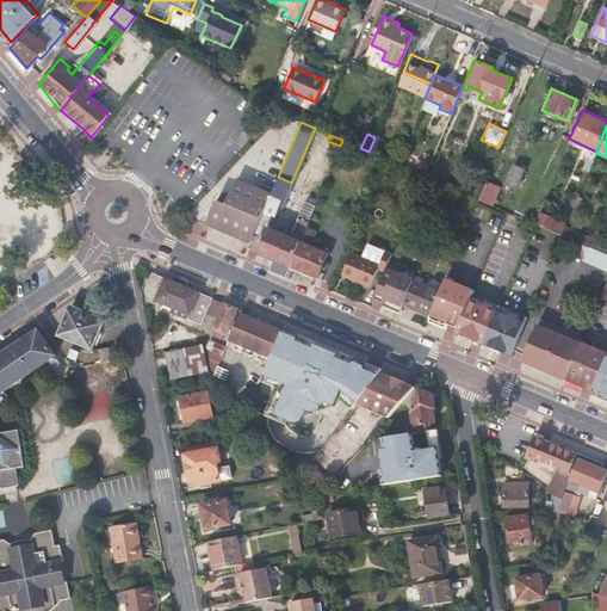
[(568,142),(594,154),(595,153),(596,152),(569,139),(568,142)]
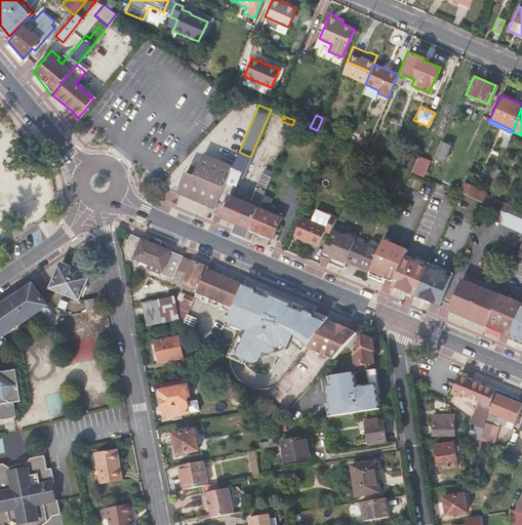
[(326,123),(321,121),(317,130),(322,132),(326,123)]
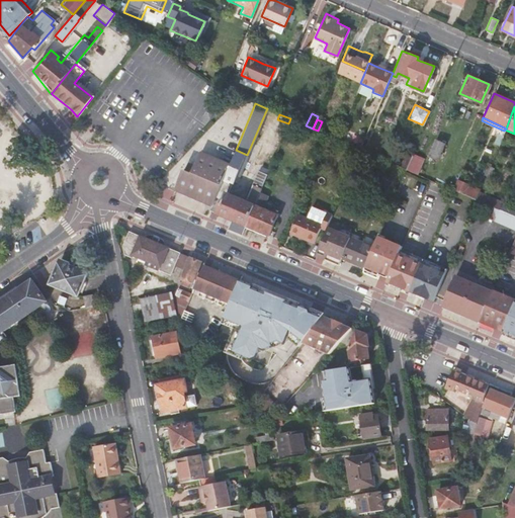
[(434,139),(427,155),(437,159),(444,143),(434,139)]
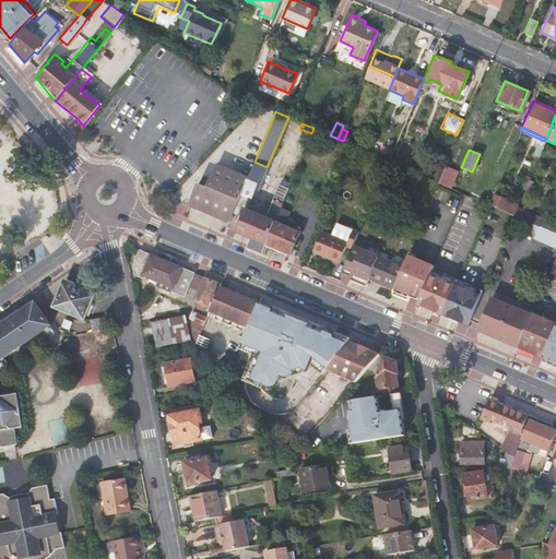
[(392,171),(395,164),(388,161),(385,169),(392,171)]
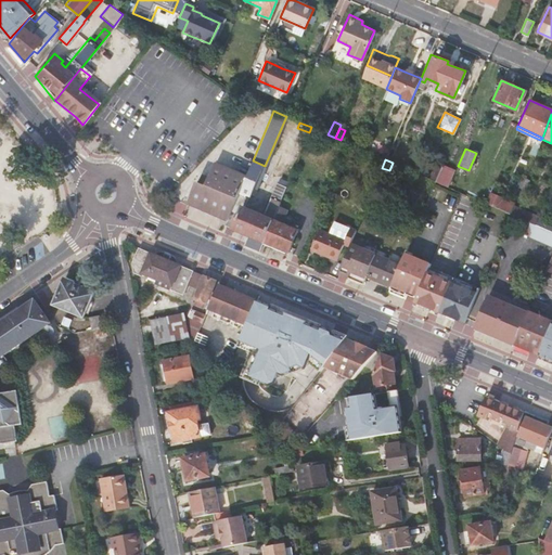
[(187,203),(227,220),(246,175),(215,160),(208,176),(201,173),(197,181),(195,181),(187,203)]
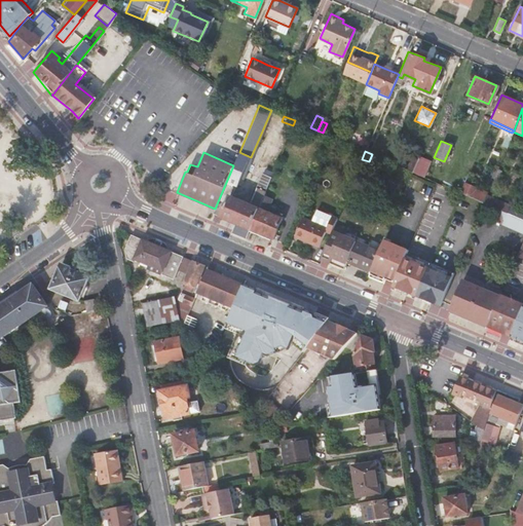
[(249,203),(230,195),(234,185),(235,185),(238,177),(241,178),(251,157),(239,152),(233,165),(215,209),(213,214),(235,223),(231,231),(238,234),(245,237),(249,229),(263,194),(272,174),(263,171),(249,203)]
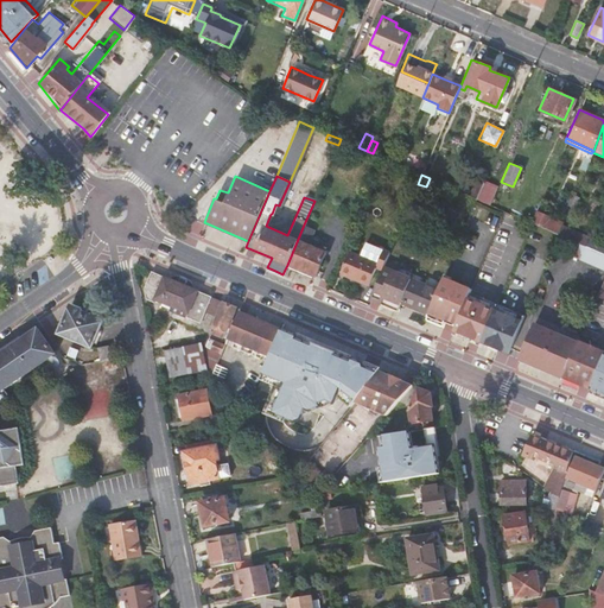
[(476,179),(469,196),(476,198),(483,182),(476,179)]
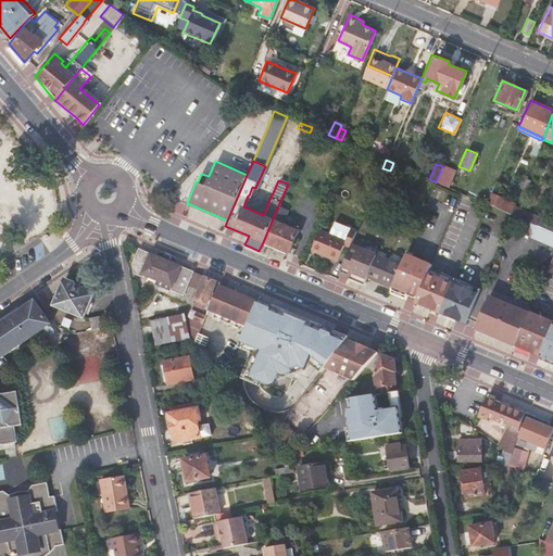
[(527,175),(522,188),(525,189),(529,178),(531,179),(533,173),(528,171),(527,175)]
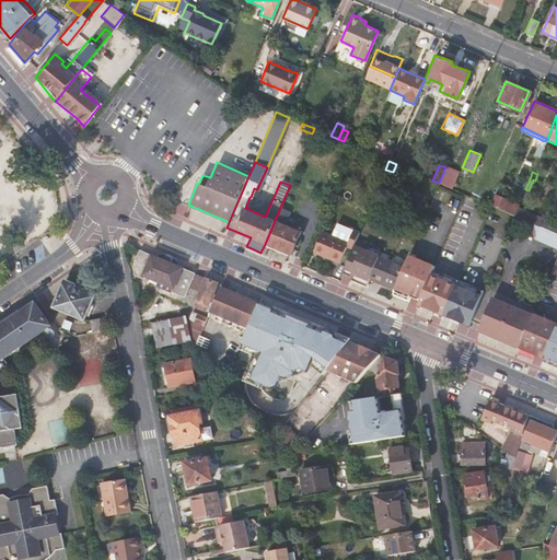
[(520,187),(525,189),(531,176),(526,175),(525,177),(524,177),(520,187)]
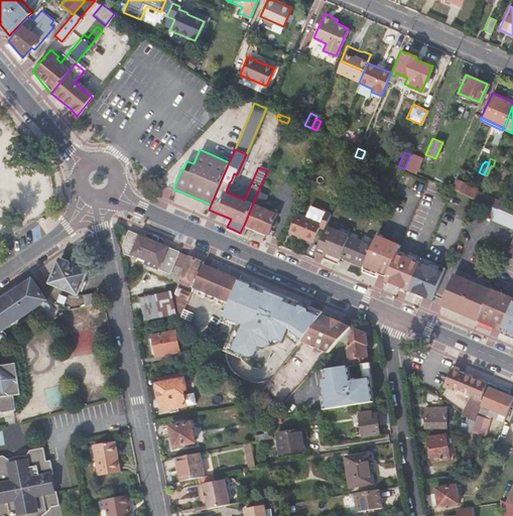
[(478,187),(455,177),(450,188),(473,199),(476,190),(478,187)]
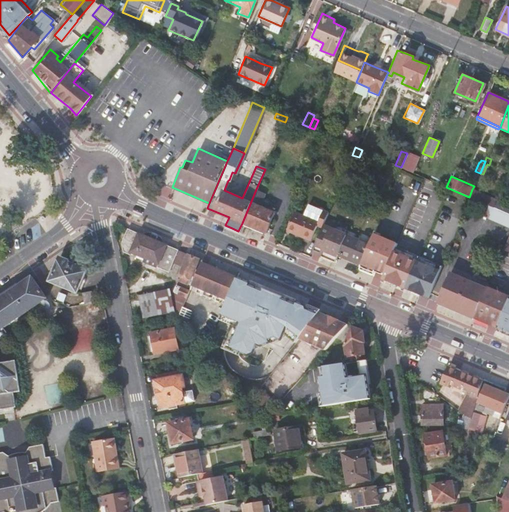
[(264,192),(256,189),(242,223),(253,228),(264,232),(273,211),(258,205),(264,192)]
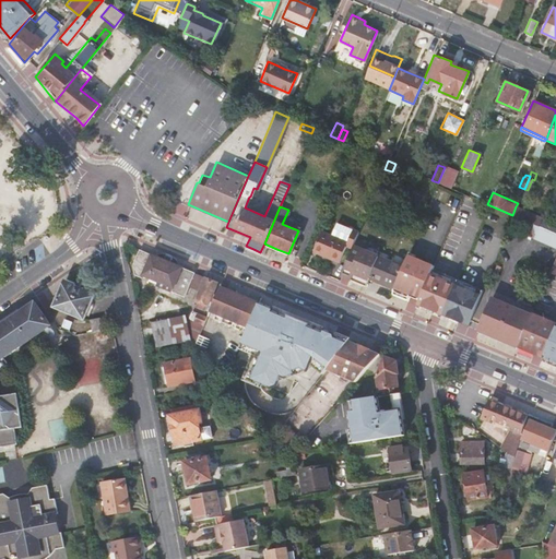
[(541,217),(516,206),(512,215),(530,222),(537,226),(541,217)]
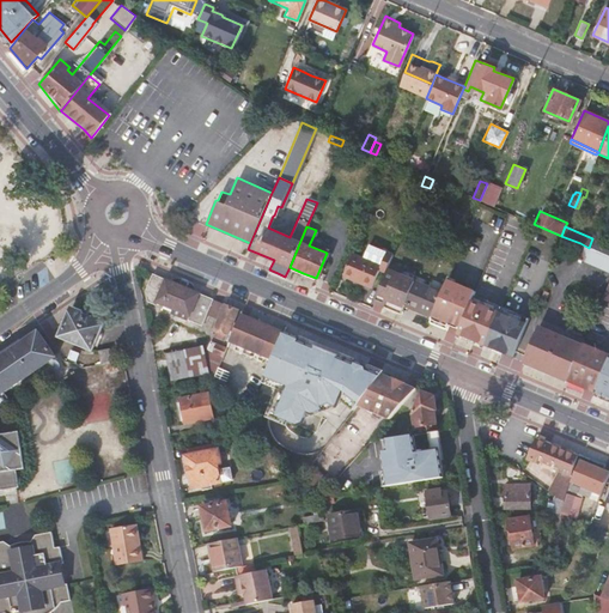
[(608,246),(592,238),(589,248),(608,255),(608,246)]
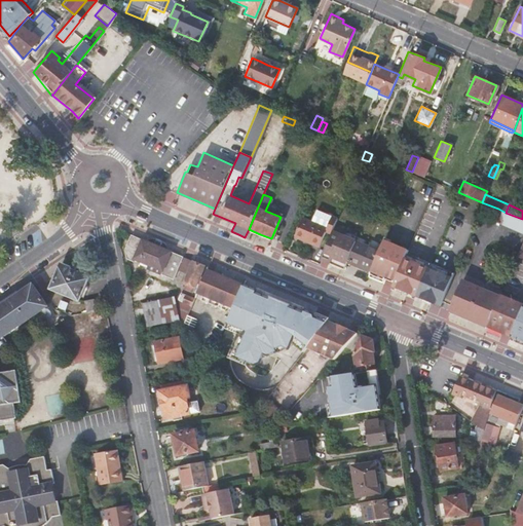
[(324,231),(330,233),(332,229),(336,218),(316,209),(311,222),(302,218),(294,235),(298,236),(297,240),(316,249),(324,231)]
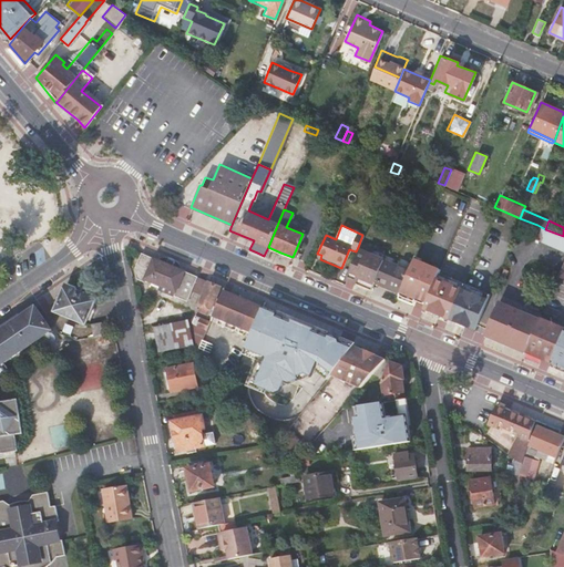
[(559,248),(563,236),(545,229),(537,225),(532,237),(559,248)]
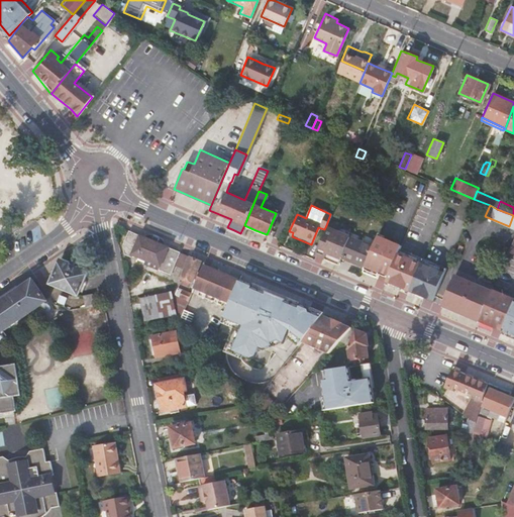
[(349,234),(326,225),(324,229),(313,253),(336,264),(342,251),(349,234)]
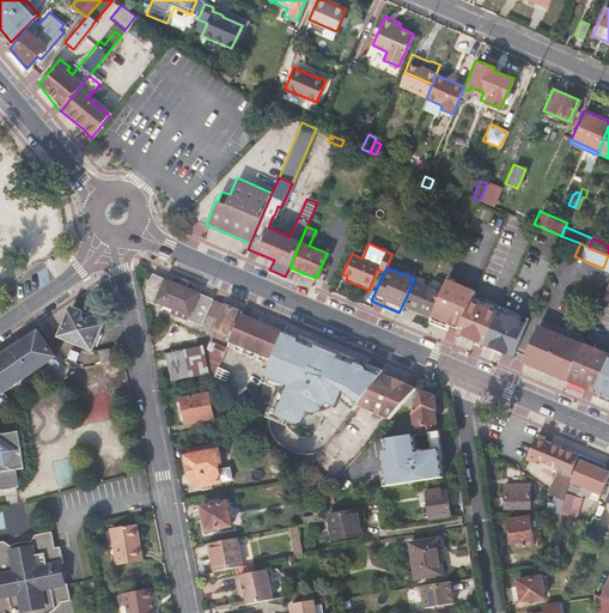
[(205,315),(211,299),(198,293),(186,289),(188,284),(181,280),(178,286),(164,279),(159,278),(152,274),(145,292),(145,302),(153,304),(171,313),(170,313),(200,326),(205,315)]
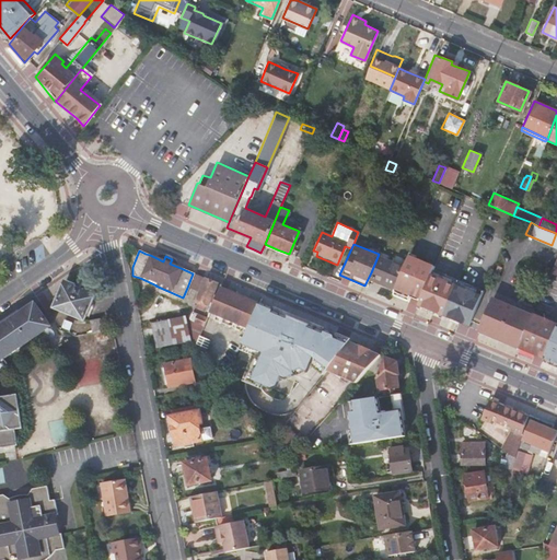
[(404,265),(379,254),(371,272),(381,277),(379,282),(393,289),(404,265)]
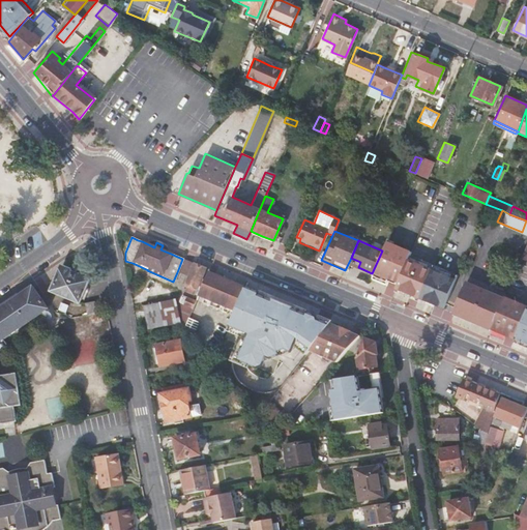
[(405,249),(385,241),(382,251),(372,273),(370,277),(385,284),(386,281),(390,283),(396,285),(408,255),(409,252),(405,249)]
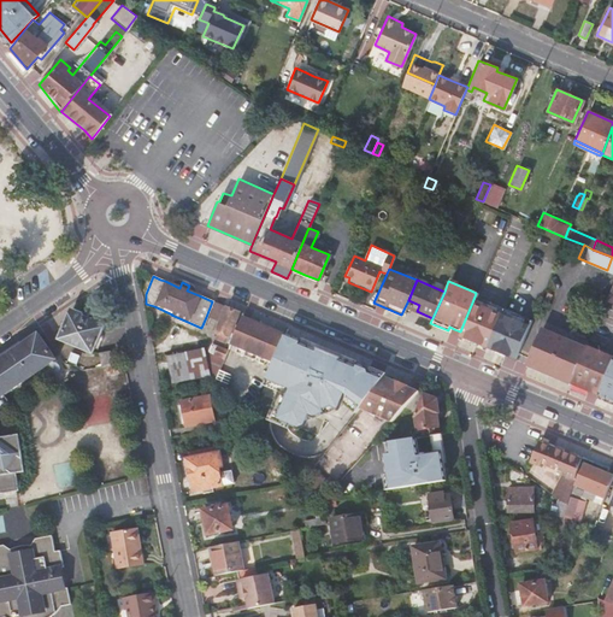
[(502,309),(475,297),(460,331),(458,335),(485,347),(502,309)]
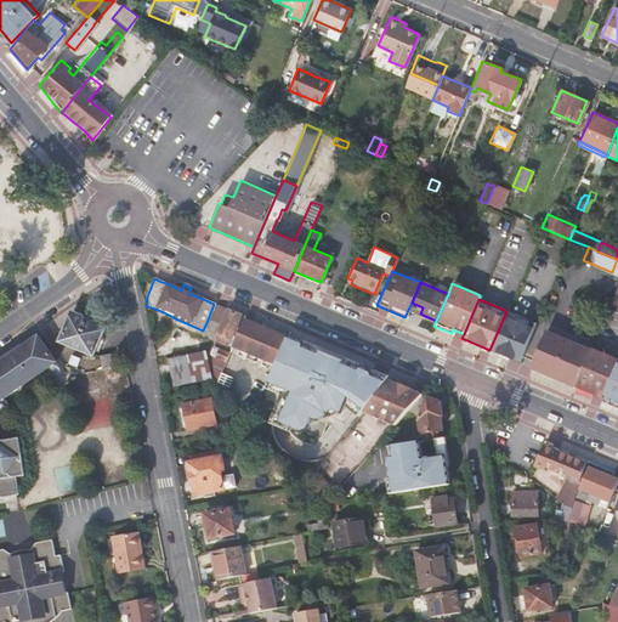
[(222,306),(214,304),(208,320),(216,323),(222,306)]
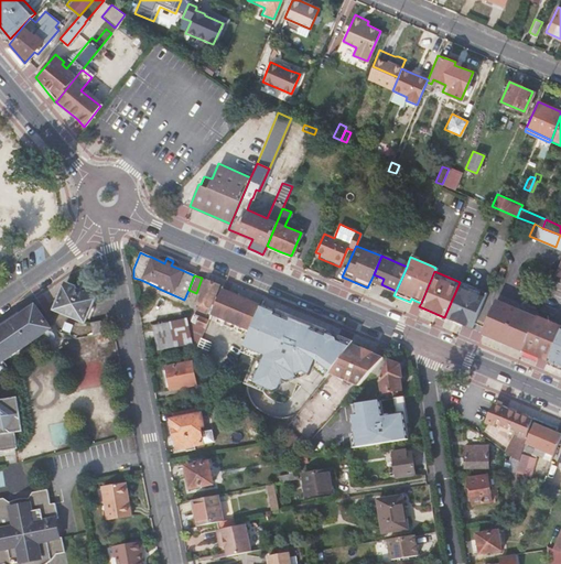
[(195,310),(208,315),(219,289),(220,285),(202,278),(196,293),(201,295),(195,310)]
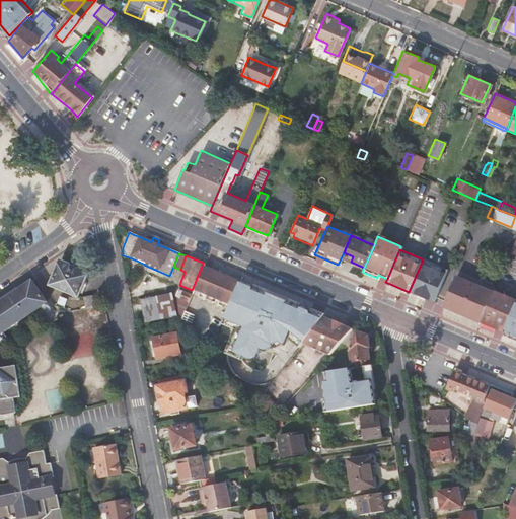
[(77,294),(86,272),(59,260),(49,283),(77,294)]
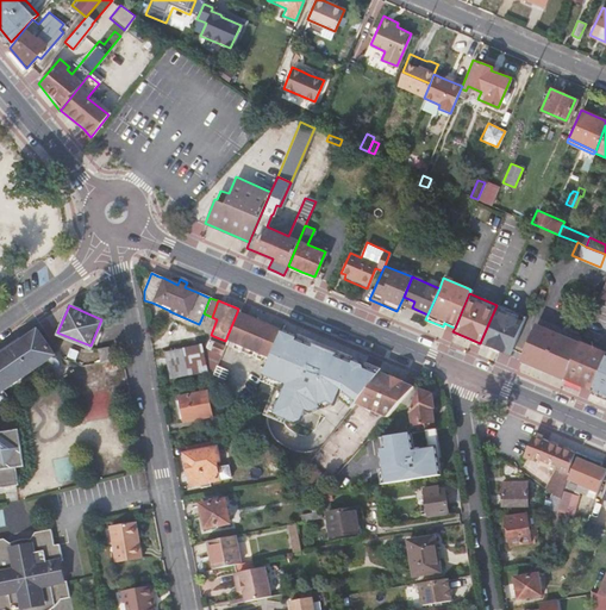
[(524,317),(497,305),(480,343),(507,355),(524,317)]
